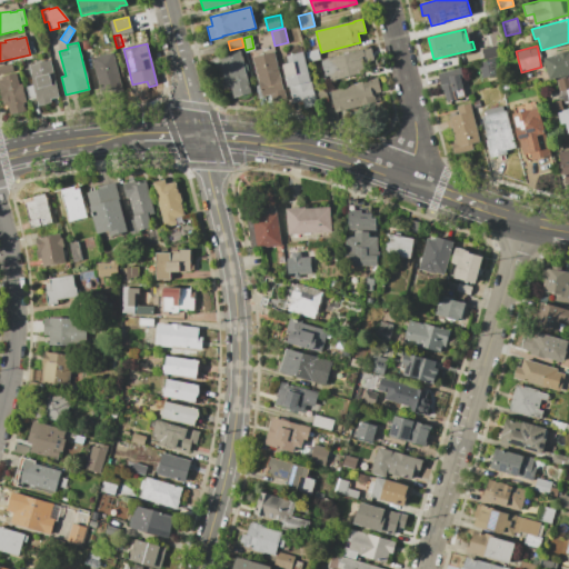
[(495,58),(486,60),(483,50),(491,48),(495,58)]
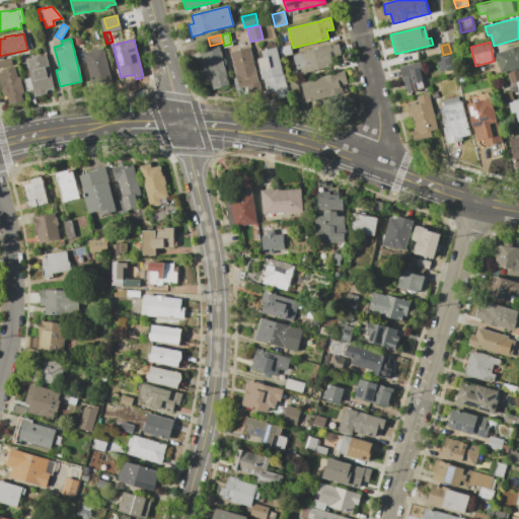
[(300,69),(297,70),(293,56),(297,55),(297,54),(334,45),(336,56),(332,57),(335,66),(301,74),(300,69)]
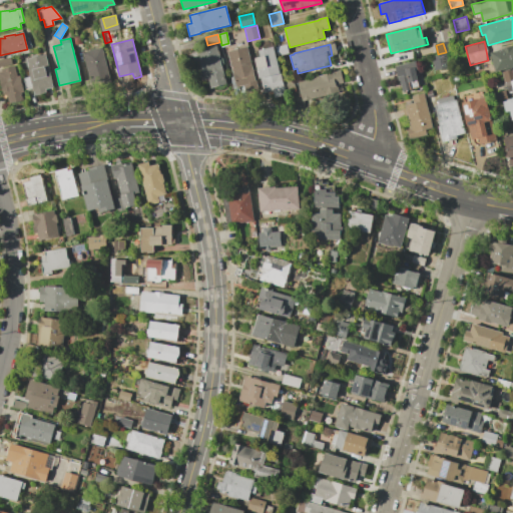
[(289,53),(278,56),(276,47),(287,45),(289,53)]
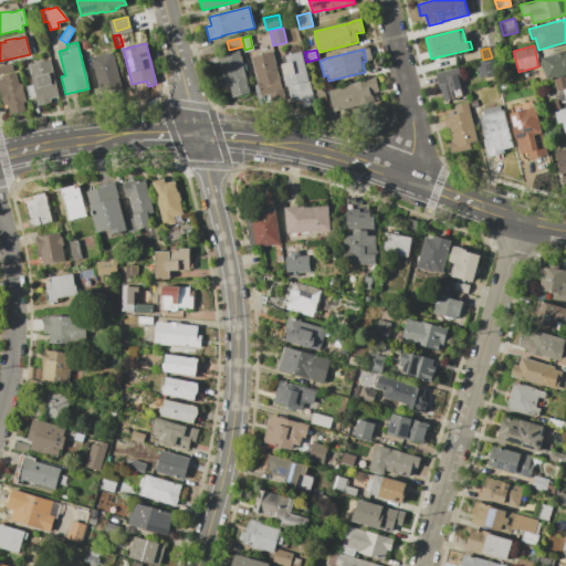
[(542,58),(554,55),(553,53),(565,50),(565,52),(565,74),(546,80),(542,58)]
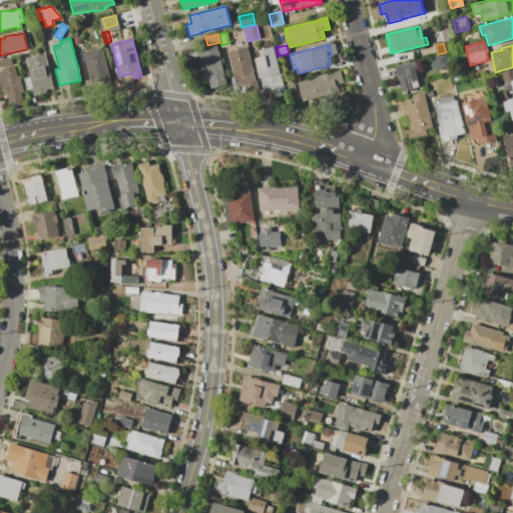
[(208,78),(201,80),(199,72),(202,71),(197,50),(216,46),(219,58),(222,57),(224,65),(221,66),(225,84),(211,88),(208,78)]
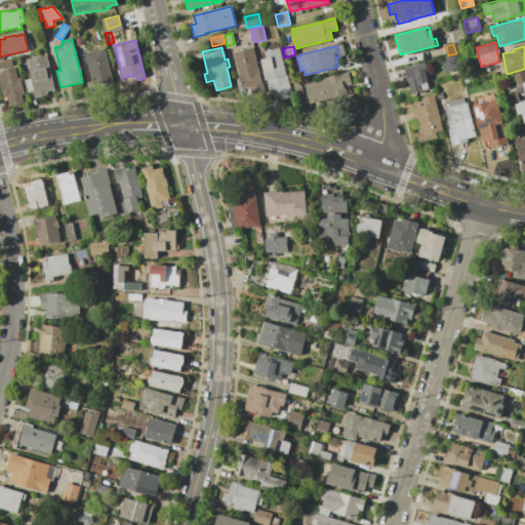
[(252,48),(263,86),(251,89),(250,86),(241,88),(233,53),(252,48)]
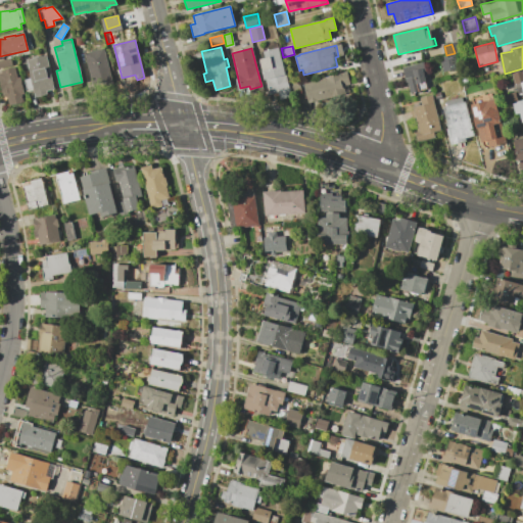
[(266,79),(265,80),(259,59),(266,58),(264,52),(279,48),(285,74),(286,74),(292,97),(280,100),(278,92),(274,93),(270,94),(266,79)]
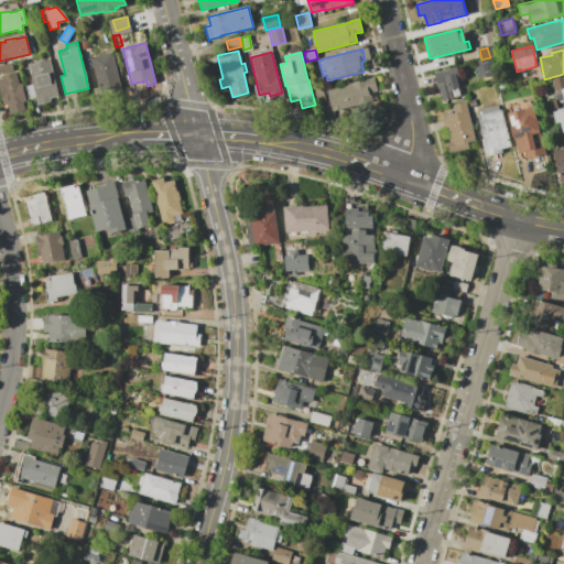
[(91,57),(112,53),(121,88),(100,94),(91,57)]
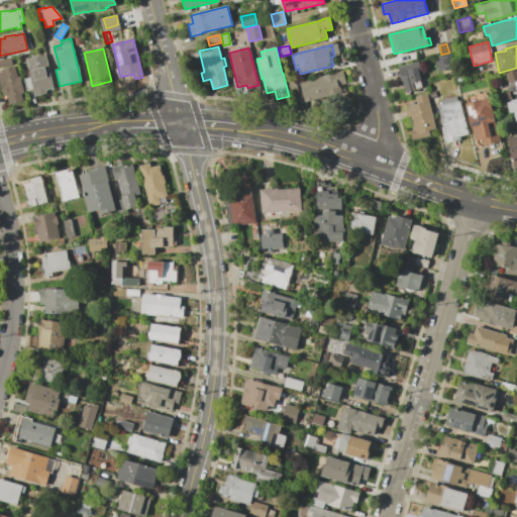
[(438,71),(434,57),(441,55),(449,53),(452,68),(438,71)]
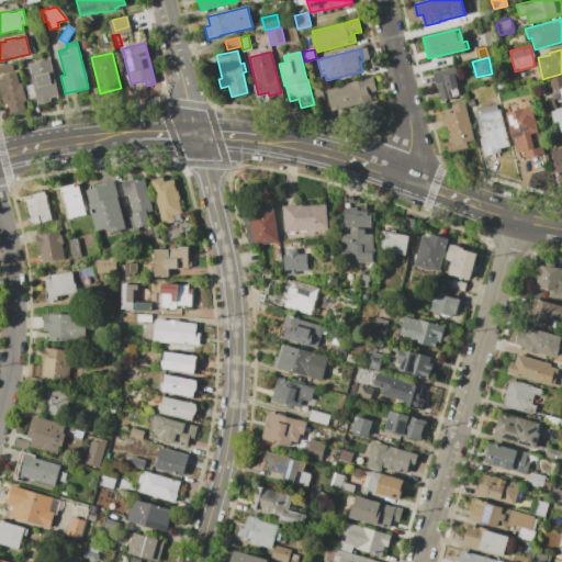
[(25,86),(34,83),(29,65),(49,59),(58,94),(49,97),(51,100),(38,103),(36,96),(29,98),(25,86)]
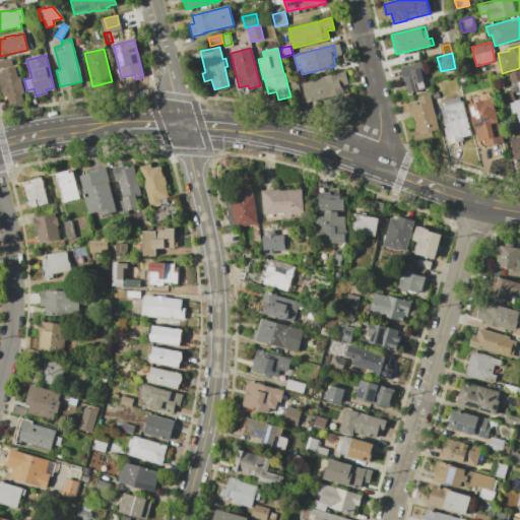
[(0,68),(0,60),(11,58),(13,65),(0,68)]
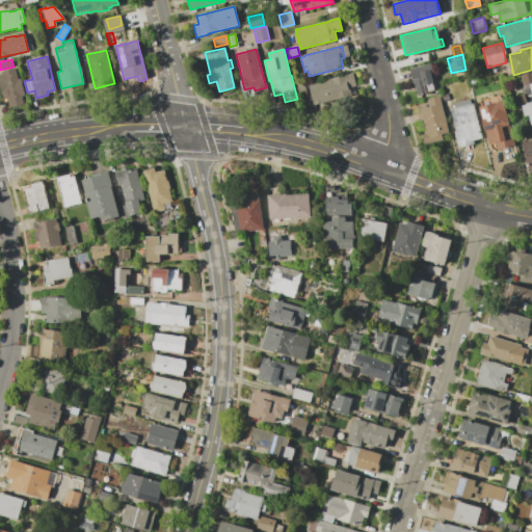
[(425,92),(426,94),(418,96),(416,83),(414,83),(409,69),(430,63),(434,77),(431,78),(434,90),(425,92)]
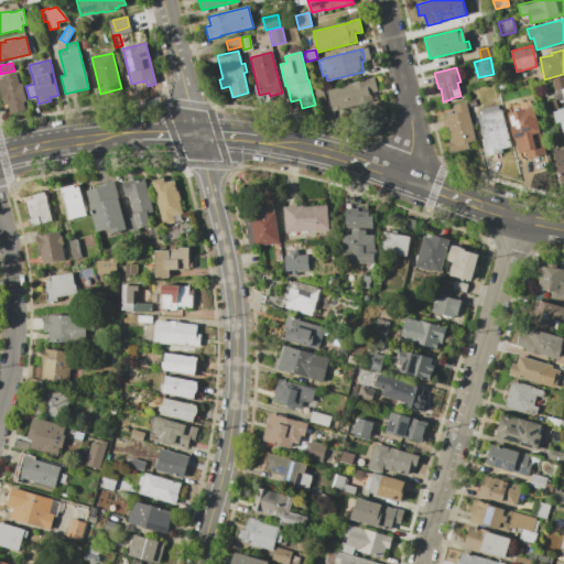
[(21,83),(25,100),(22,101),(24,110),(10,114),(8,102),(3,104),(0,89),(0,79),(1,79),(0,76),(15,73),(19,84),(21,83)]
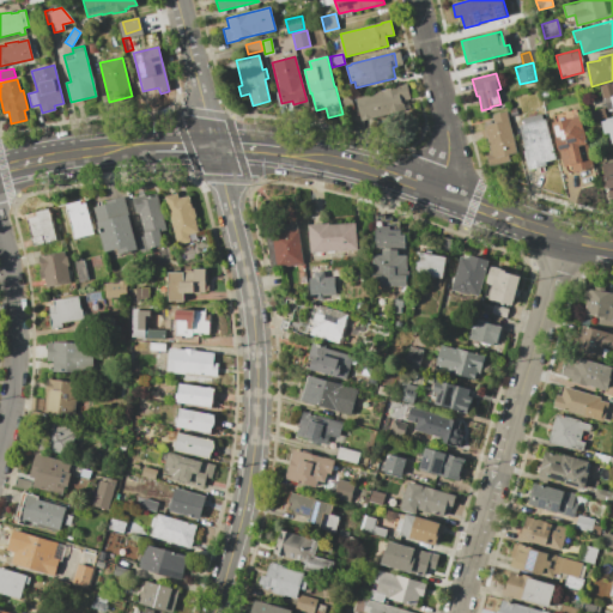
[(612,83),(612,108),(608,109),(605,97),(604,97),(600,86),(612,83)]
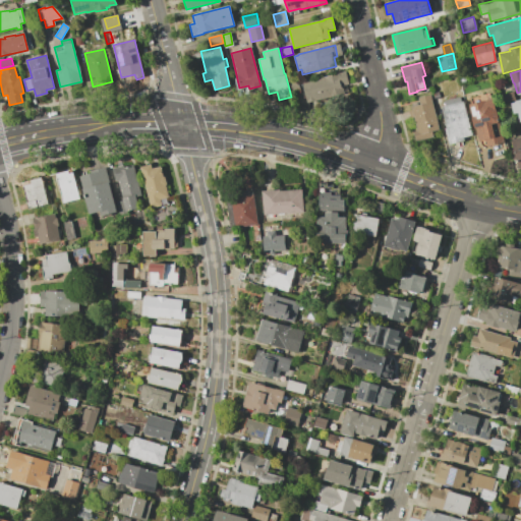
[(302,82),(346,72),(349,83),(342,85),(343,92),(306,101),(302,82)]
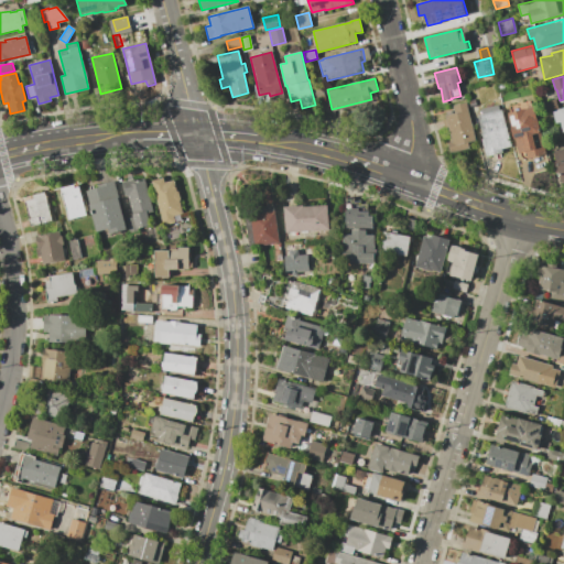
[(555,100),(557,108),(548,110),(545,102),(555,100)]
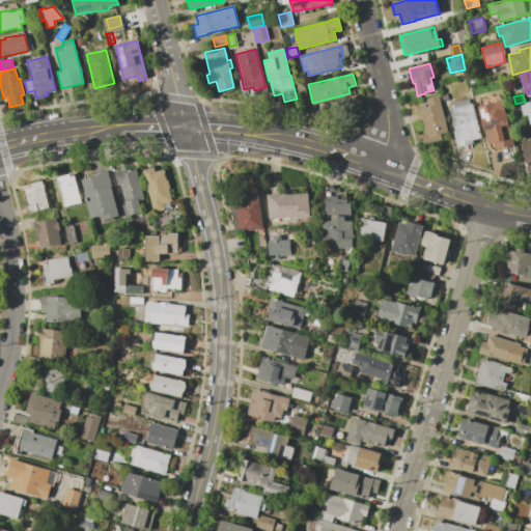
[(448,133),(441,135),(442,140),(424,144),(421,135),(425,134),(420,109),(427,107),(425,99),(439,95),(448,133)]
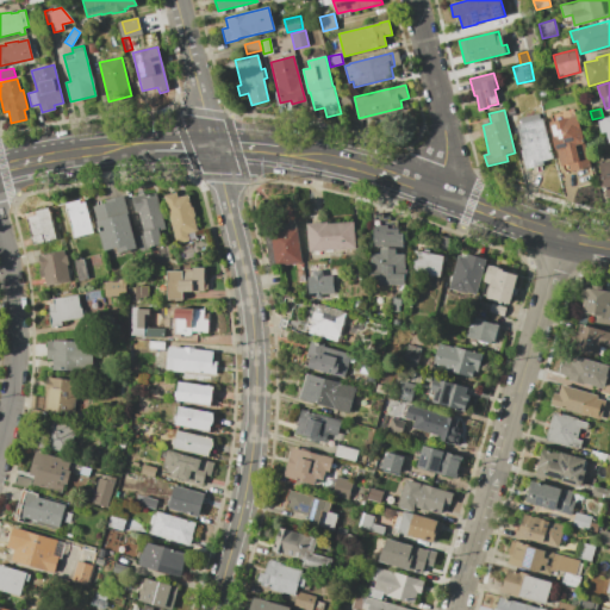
[(552,123),(551,116),(573,110),(574,117),(578,116),(590,166),(571,170),(568,163),(560,165),(551,123),(552,123)]
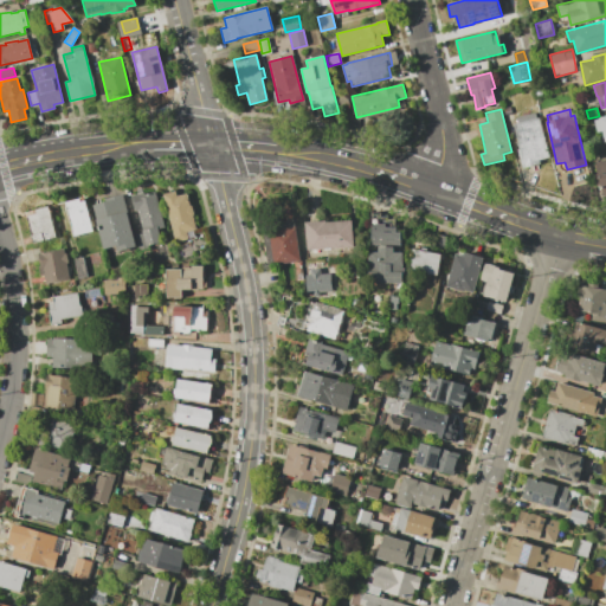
[(517,150),(520,149),(514,124),(517,123),(516,117),(535,113),(537,118),(540,117),(549,158),(540,160),(541,162),(522,167),(517,150)]
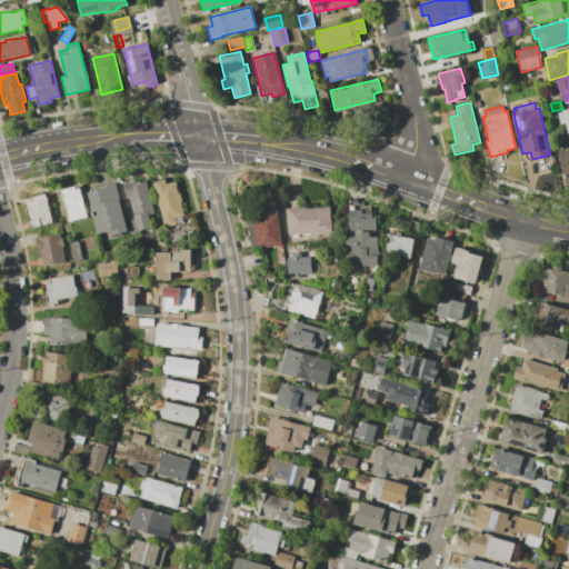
[(568,131),(567,132),(565,123),(560,125),(558,113),(562,112),(561,110),(568,108),(568,131)]
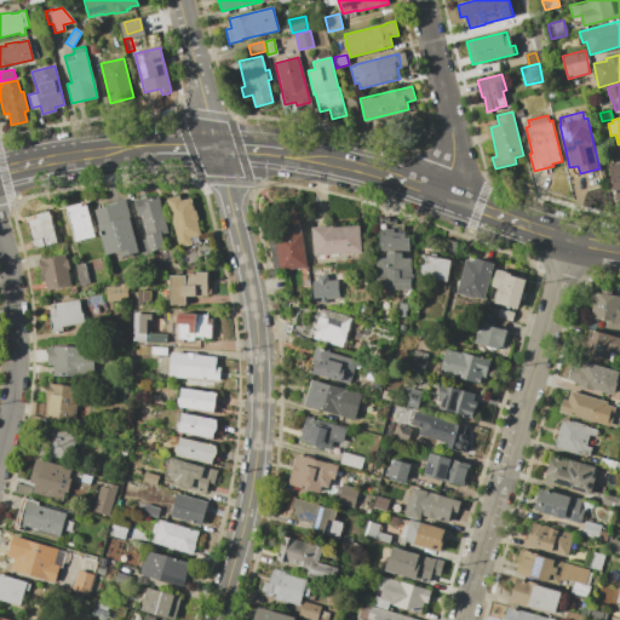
[(613,178),(609,166),(619,162),(619,200),(618,201),(615,189),(610,190),(607,179),(613,178)]
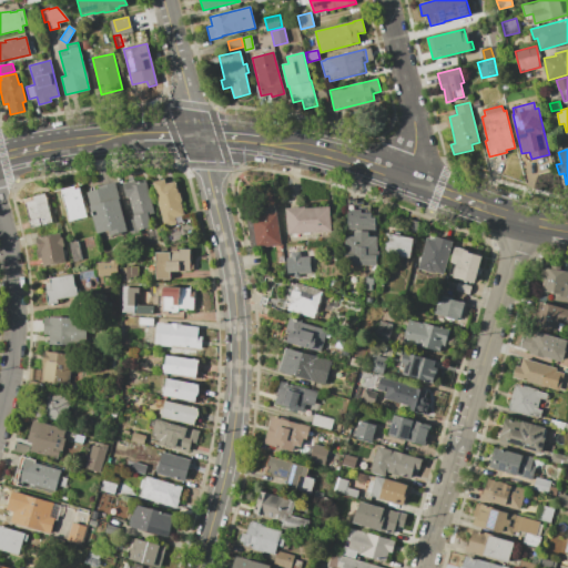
[(549,164),(550,171),(541,173),(539,166),(549,164)]
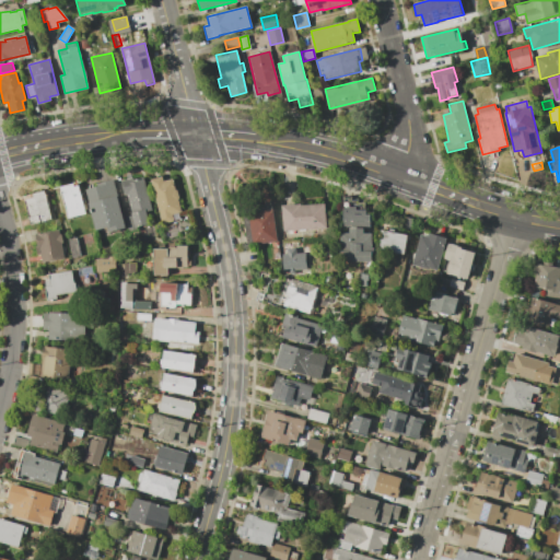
[(150,179),(162,176),(163,182),(173,178),(176,190),(177,190),(179,198),(177,198),(182,212),(172,216),(174,221),(162,224),(150,179)]
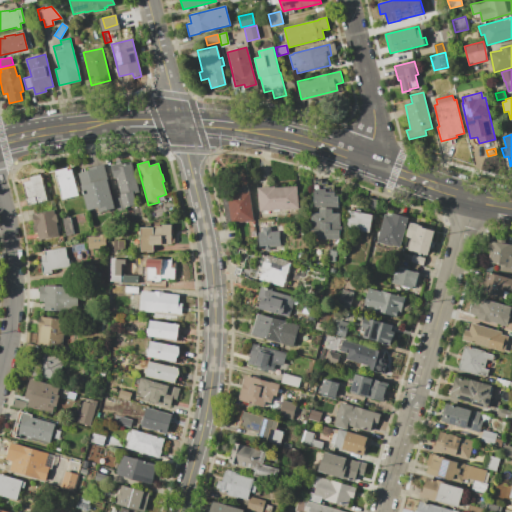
[(134,194),(136,205),(123,207),(116,177),(114,178),(111,165),(122,162),(122,164),(131,162),(138,193),(134,194)]
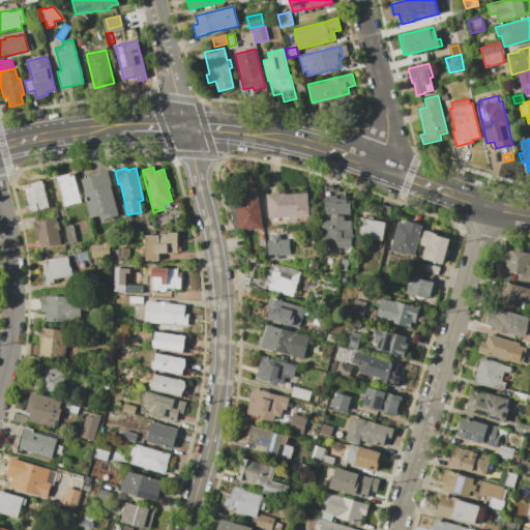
[(100,215),(90,217),(82,179),(92,176),(91,174),(108,170),(118,216),(101,219),(100,215)]
